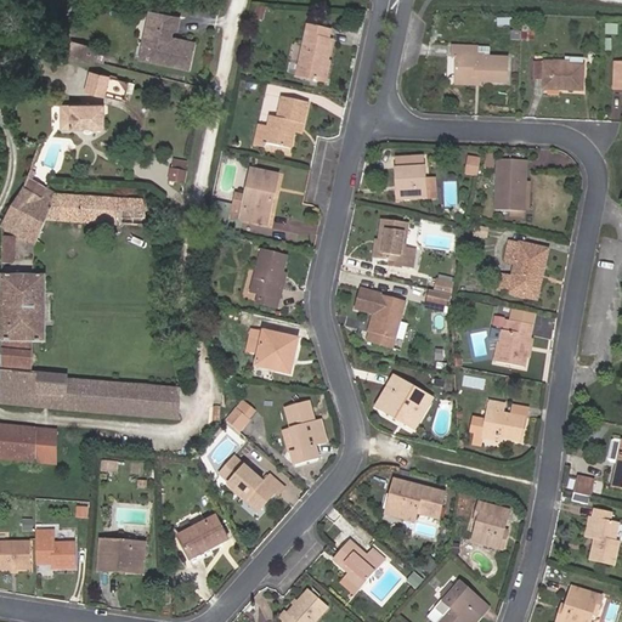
[(153,49),(150,60),(193,72),(201,45),(173,39),(174,33),(181,29),(184,21),(154,13),(145,46),(153,49)]
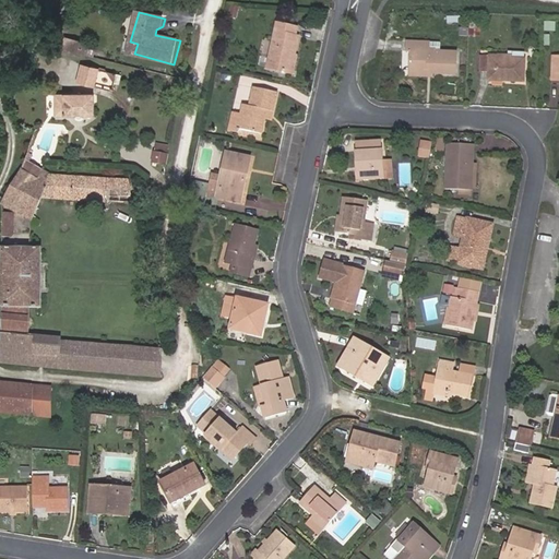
[(552,20),(542,20),(542,30),(552,30),(552,20)]
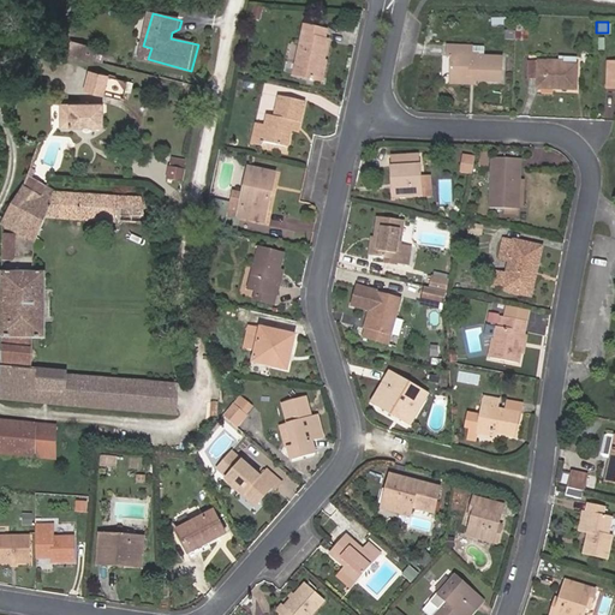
[(317,55),(321,57),(324,37),(320,36),(321,27),(302,23),(293,72),(314,76),(317,55)]
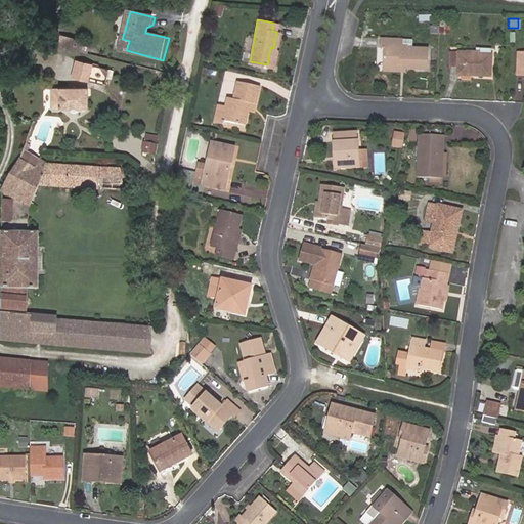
[(64,37),(61,47),(74,50),(77,40),(64,37)]
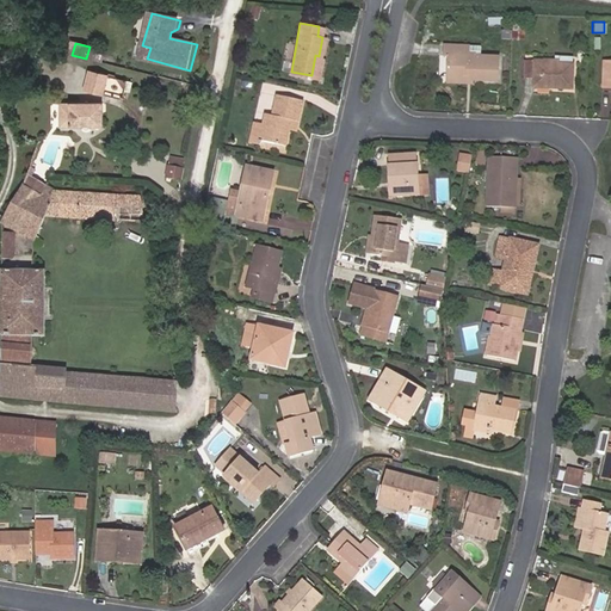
[(140,57),(147,59),(150,48),(142,45),(140,57)]
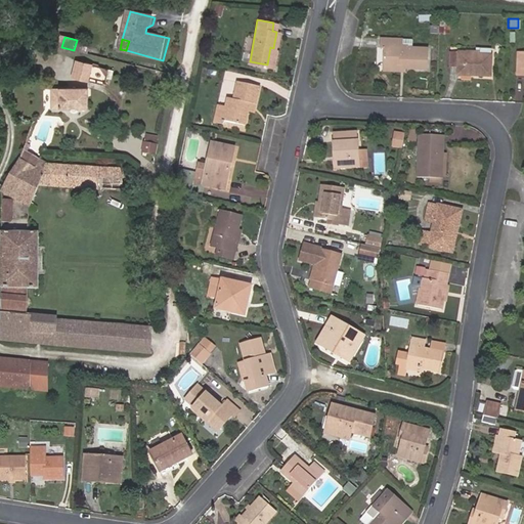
[(382,47),(382,66),(402,67),(402,69),(427,70),(427,47),(410,47),(399,47),(400,39),(378,39),(378,47),(382,47)]
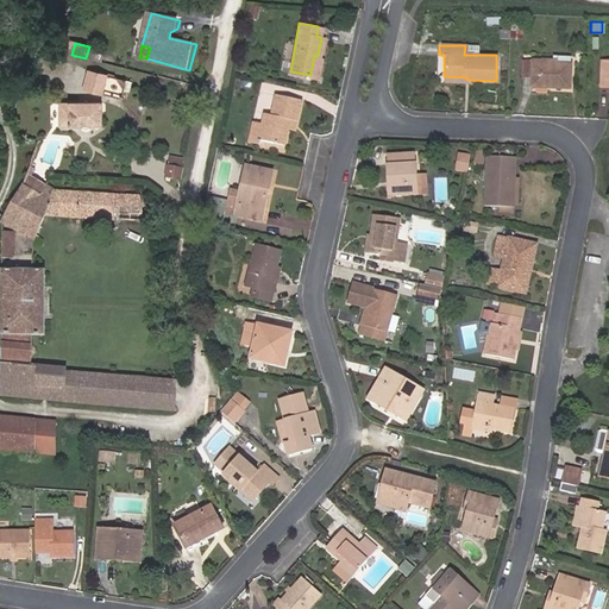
[(478,45),(465,45),(464,55),(477,55),(478,45)]
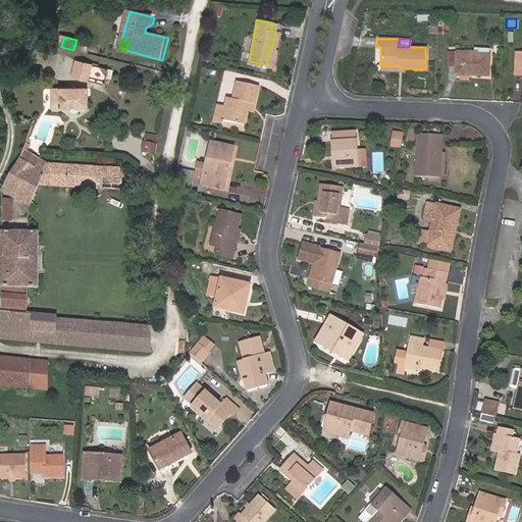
[(88,54),(90,44),(76,40),(73,50),(88,54)]
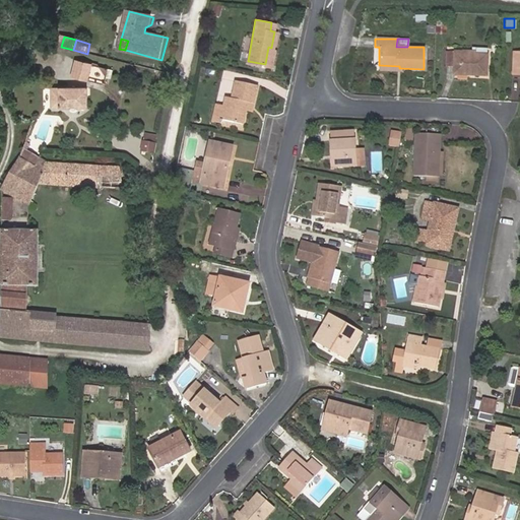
[(274,48),(271,48),(268,47),(265,64),(271,65),(274,48)]
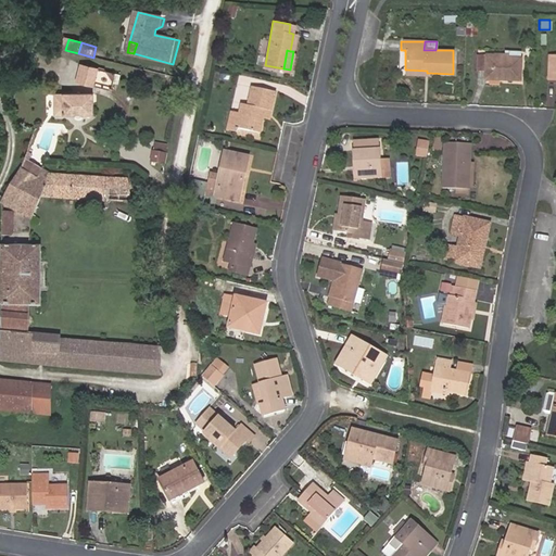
[(518,59),(518,51),(503,50),(503,55),(503,59),(518,59)]
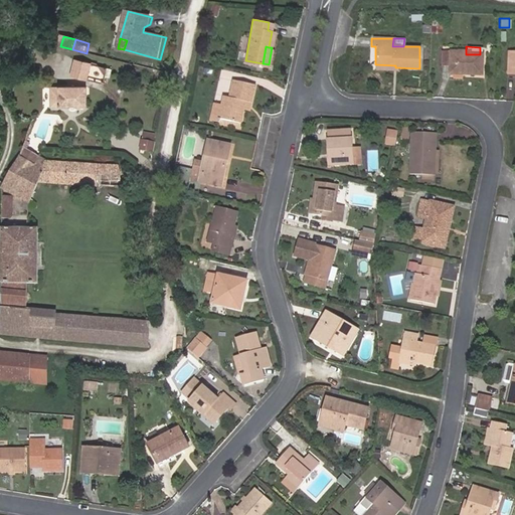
[(450,51),(442,51),(442,67),(448,67),(448,73),(479,74),(480,54),(466,54),(466,51),(450,50),(450,51)]
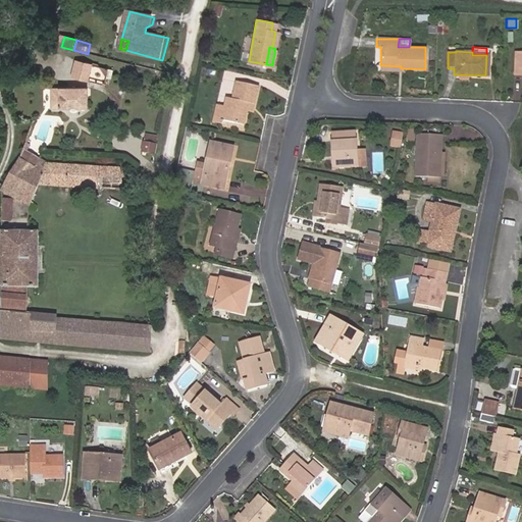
[(72,76),(90,81),(94,65),(76,61),(72,76)]
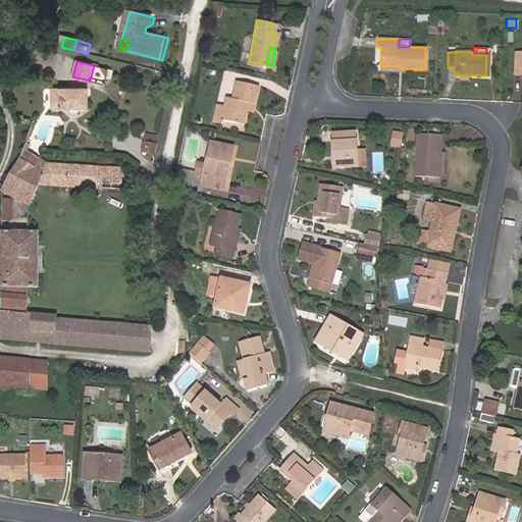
[(248,102),(254,103),(258,85),(237,80),(233,97),(227,96),(225,104),(217,103),(213,120),(221,122),(222,118),(243,123),(246,110),(248,102)]
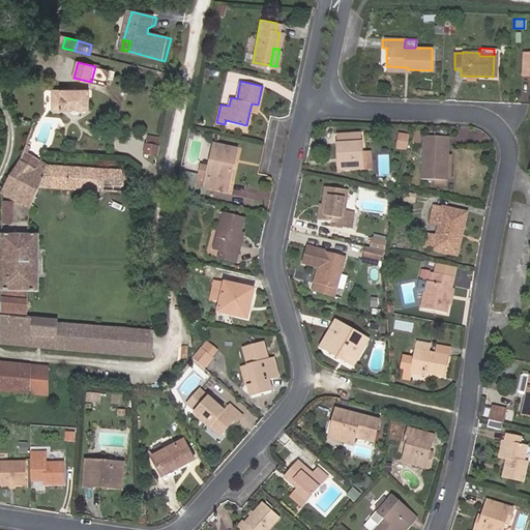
[(52,110),(92,109),(91,87),(52,88),(52,110)]
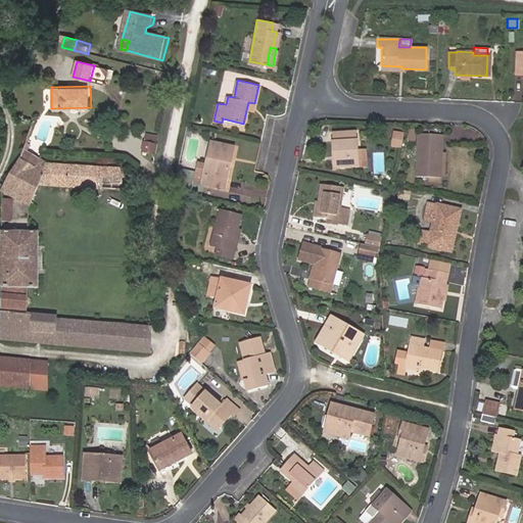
[(339,156),(339,169),(359,168),(358,152),(357,133),(332,135),(333,156),(339,156)]
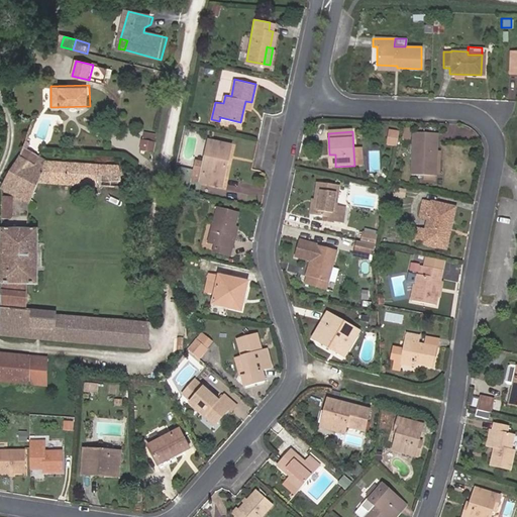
[(388,146),(397,148),(400,134),(391,132),(388,146)]
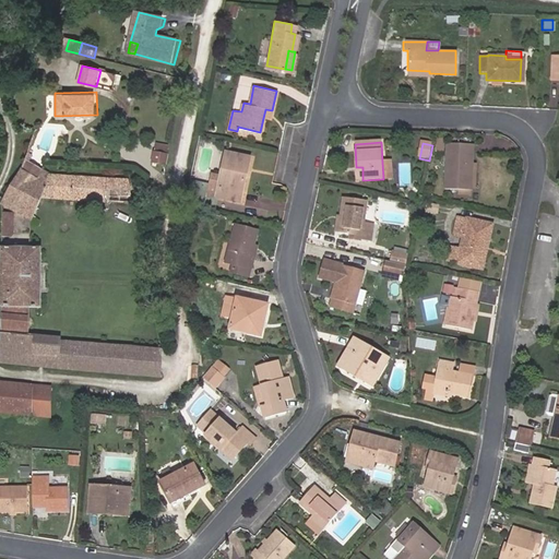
[(470,164),(474,164),(475,145),(449,144),(447,189),(459,190),(468,190),(470,164)]
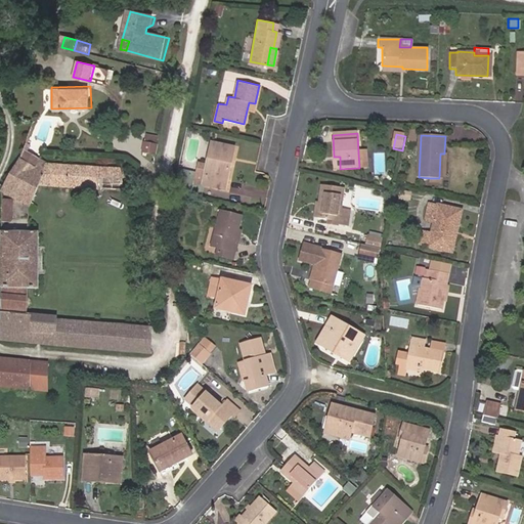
[(158,144),(144,141),(142,151),(156,155),(158,144)]
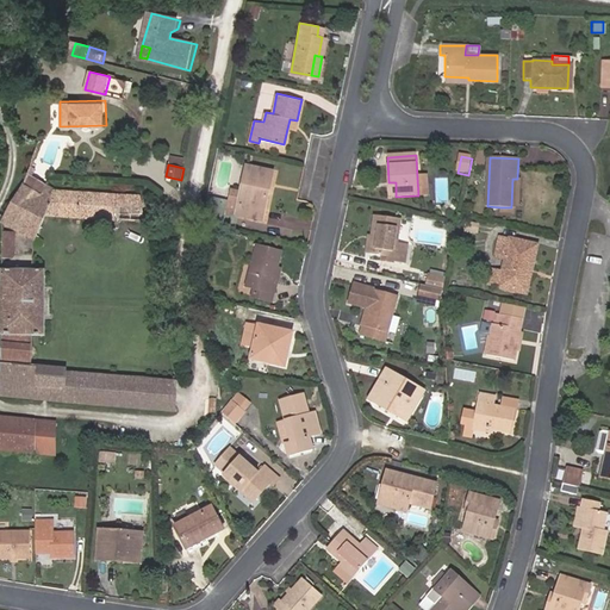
[(262,209),(266,209),(273,172),(248,166),(242,193),(238,213),(240,215),(260,219),(262,209)]
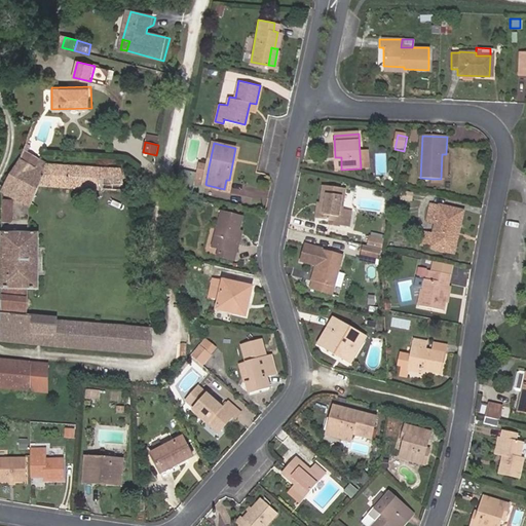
[(22,160),(28,145),(26,145),(20,159),(21,160),(3,192),(3,222),(13,222),(14,198),(30,208),(40,186),(125,192),(121,170),(46,164),(41,160),(38,168),(22,160)]
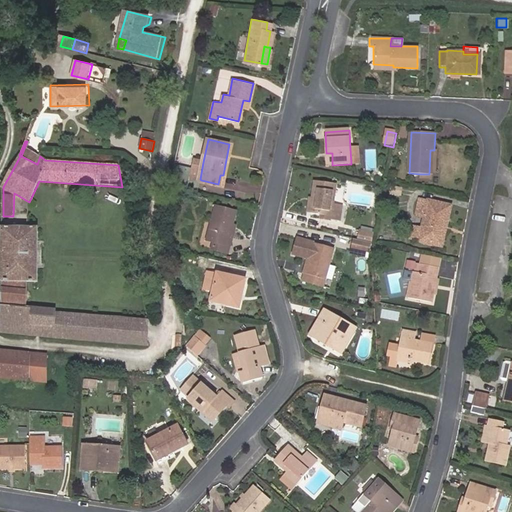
[(44,149),(27,141),(21,156),(37,164),(40,156),(44,149)]
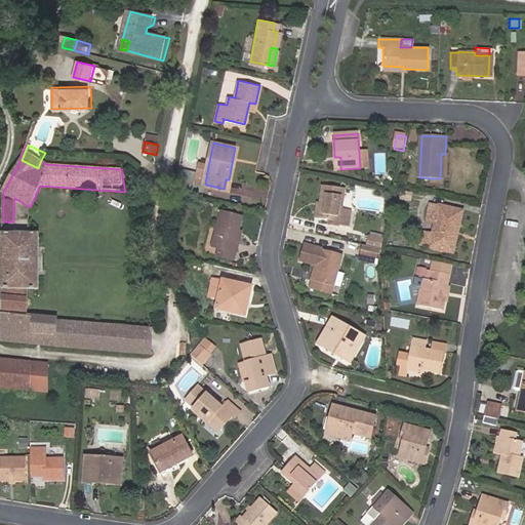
[(359,153),(360,168),(367,167),(366,152),(359,153)]
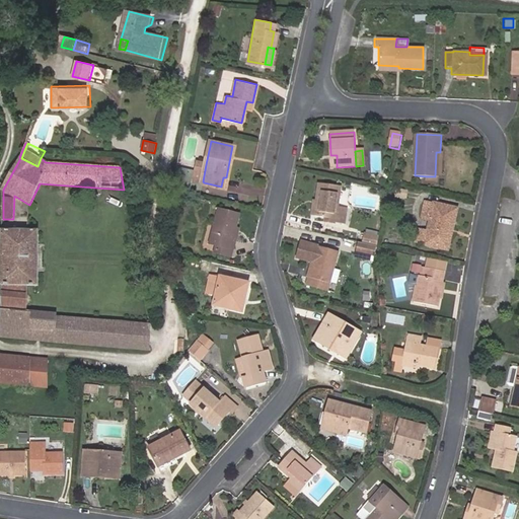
[(203,181),(206,164),(198,162),(196,172),(177,168),(174,186),(202,192),(204,182),(203,181)]
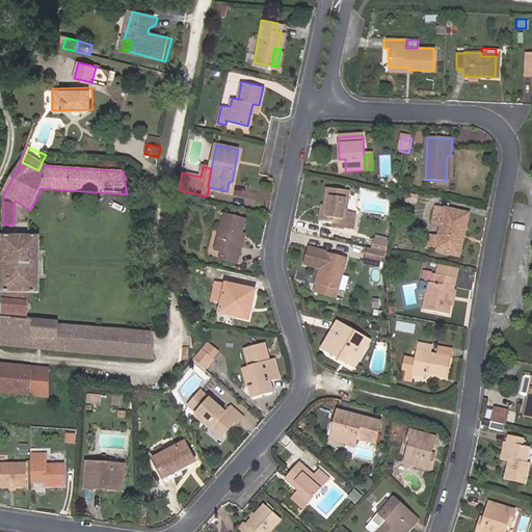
[(325,188),(324,203),(322,221),(335,222),(345,223),(345,228),(353,229),(354,211),(346,210),(348,190),(325,188)]
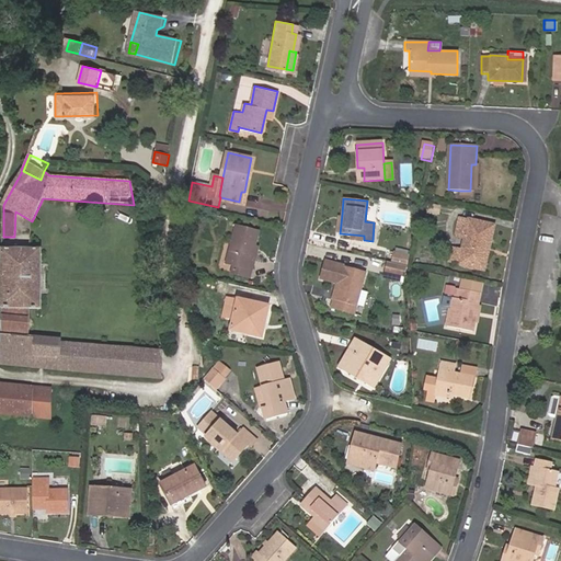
[(474,261),(485,264),(493,226),(461,219),(458,237),(466,239),(462,251),(460,264),(473,266),(474,261)]
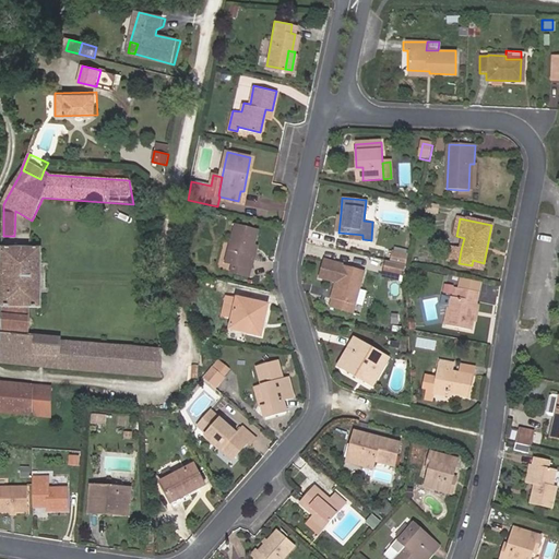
[(252,257),(256,246),(259,230),(236,225),(227,262),(237,264),(253,269),(256,258),(252,257)]
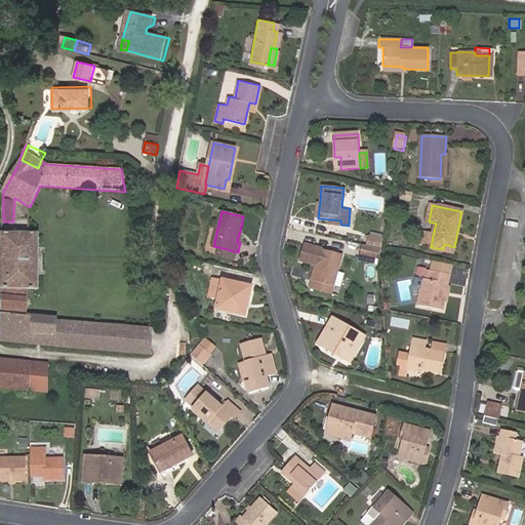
[(12,232),(13,221),(3,221),(2,232),(12,232)]
